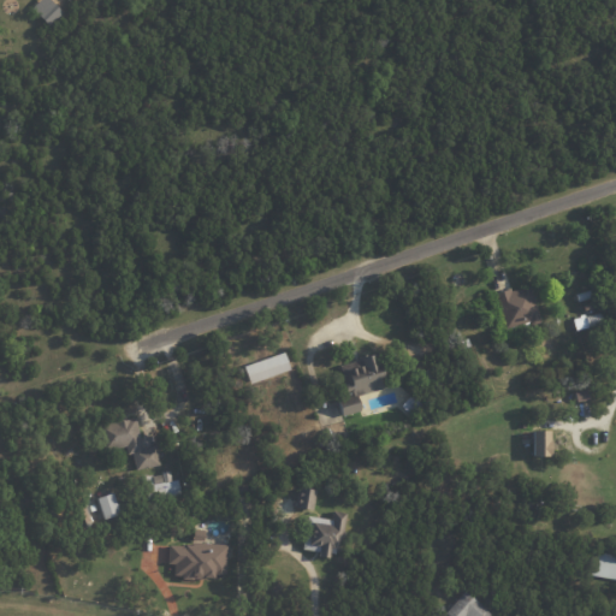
[(36,0),(30,7),(48,27),(63,13),(49,0),(36,0)]
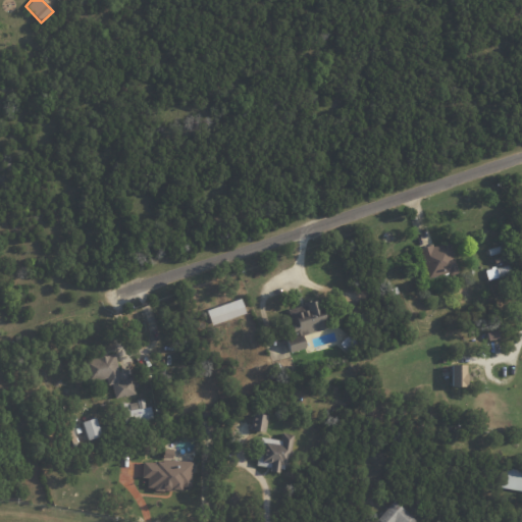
[(428,280),(457,271),(447,241),(418,250),(428,280)]
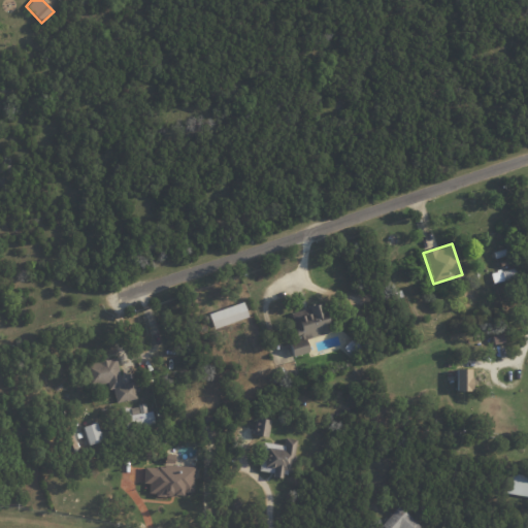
[(514,278),(513,269),(490,272),(491,282),(514,278)]
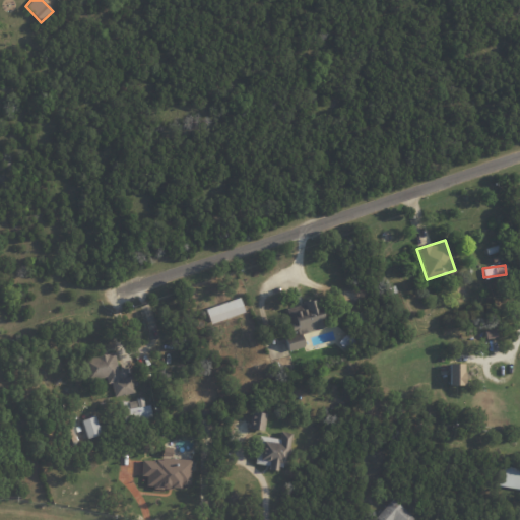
[(244,312),(239,297),(204,309),(209,324),(244,312)]
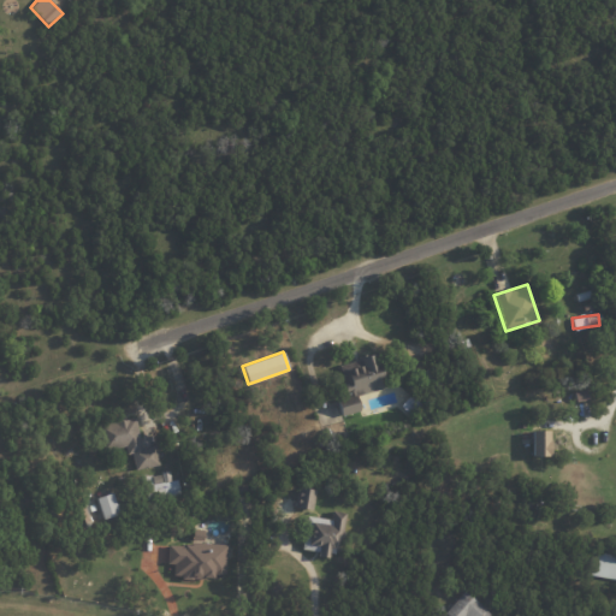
[(336,363),(348,414),(359,410),(355,396),(385,388),(377,354),(336,363)]
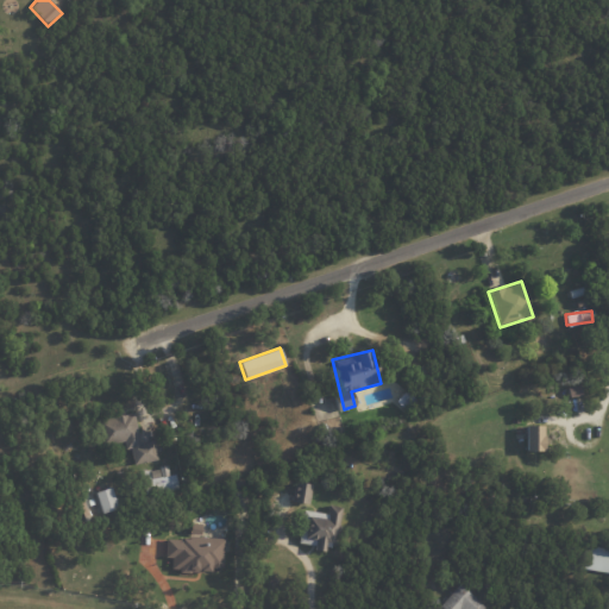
[(131,465),(157,459),(152,440),(139,443),(133,413),(98,420),(102,444),(126,438),(131,465)]
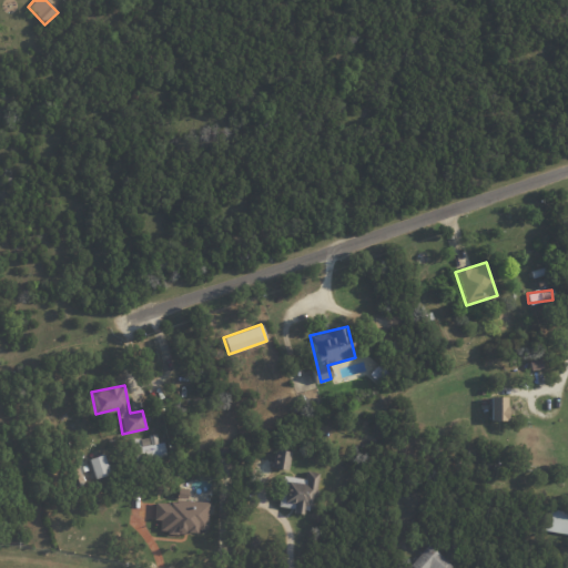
[(489,421),(506,421),(506,396),(488,397),(489,421)]
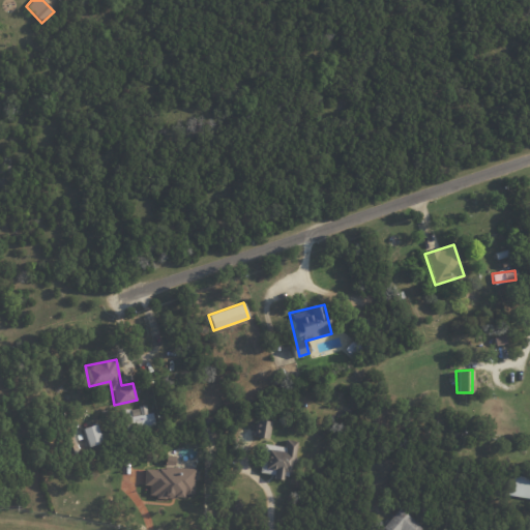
[(124,429),(153,427),(153,413),(146,413),(146,407),(123,408),(124,429)]
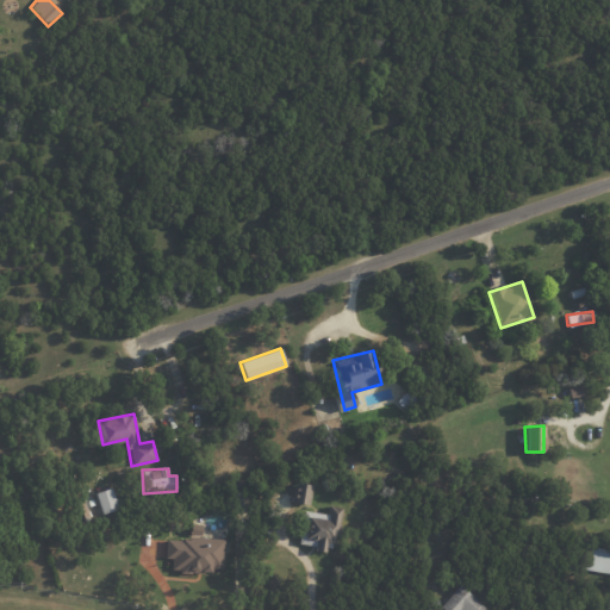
[(311,485),(294,481),(291,502),(307,505),(311,485)]
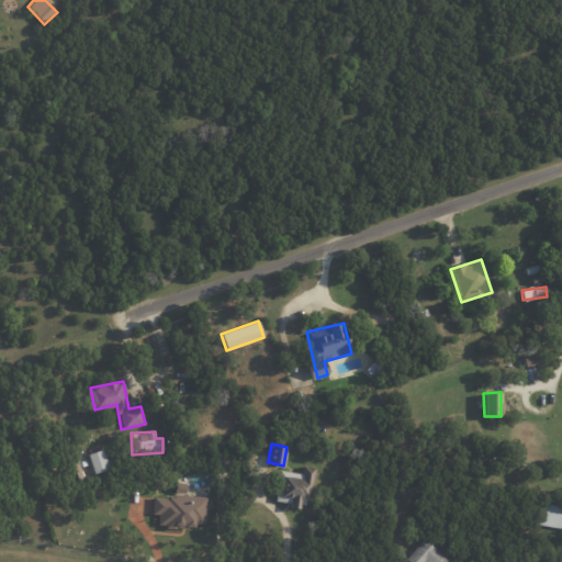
[(93,474),(109,469),(102,449),(87,454),(93,474)]
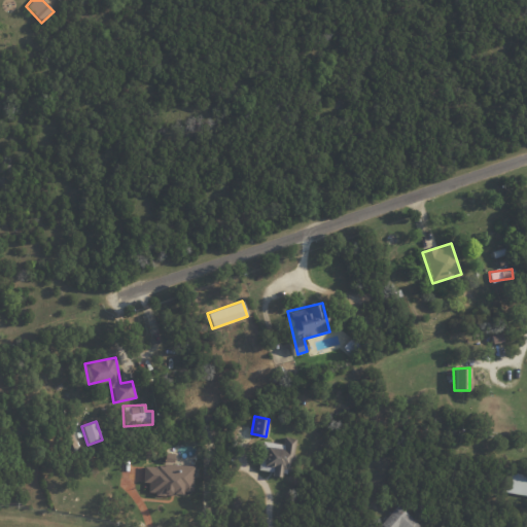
[(282,445),(262,442),(258,466),(273,468),(272,476),(280,477),(281,467),(290,469),(294,441),(283,438),(282,445)]
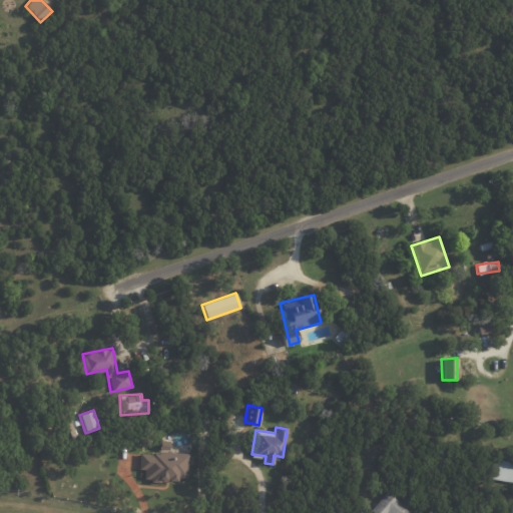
[(139,453),(138,469),(143,470),(143,480),(186,482),(188,453),(167,452),(168,441),(159,441),(158,454),(139,453)]
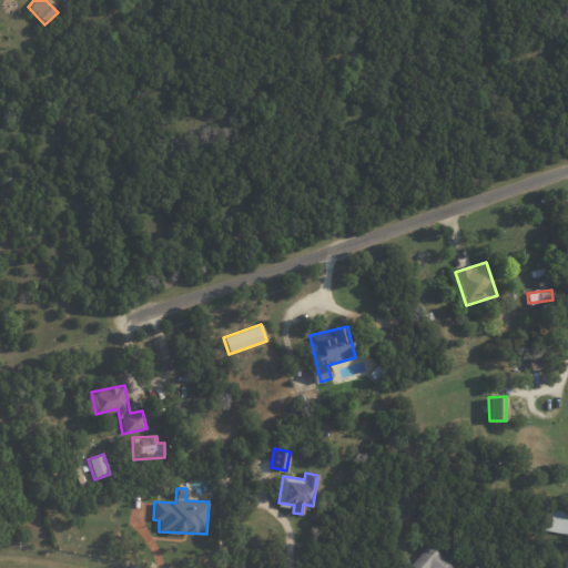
[(543,529),(567,534),(567,511),(547,508),(543,529)]
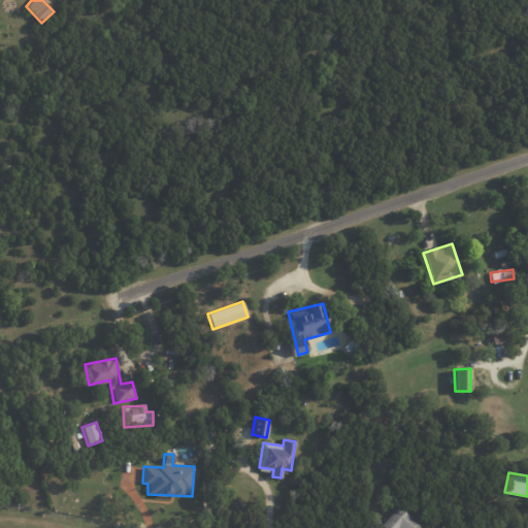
[(417,527),(420,526),(398,506),(381,525),(383,527),(417,527)]
